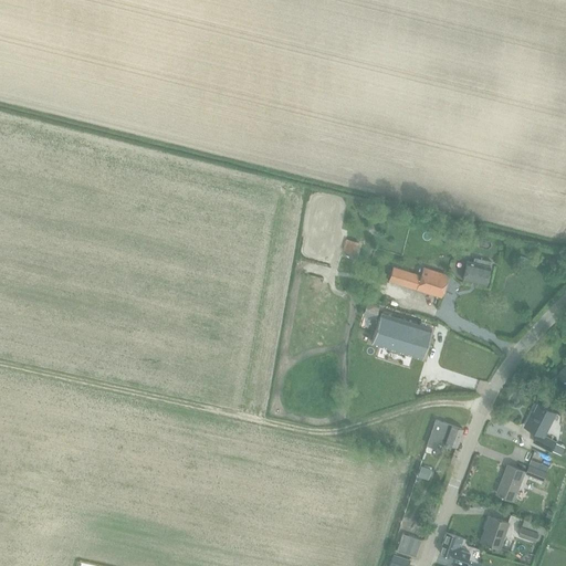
[(355,234),(354,248),(365,249),(367,237),(355,234)]
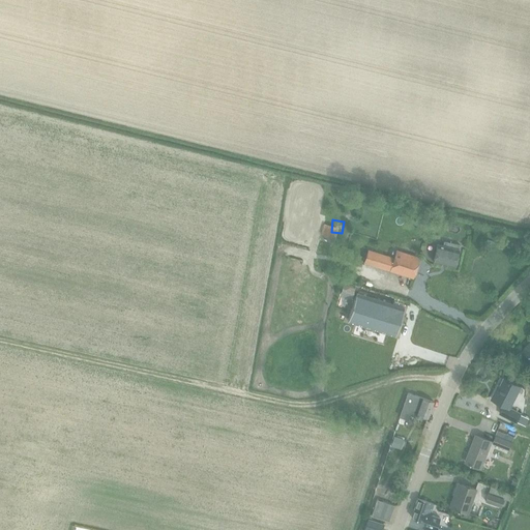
[(437,244),(436,252),(433,262),(454,267),(460,245),(444,241),(443,245),(437,244)]
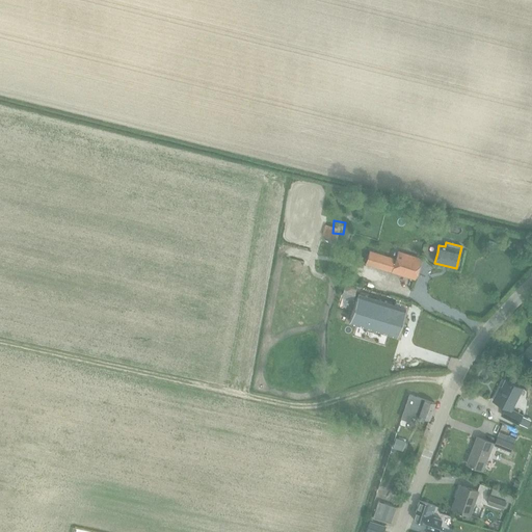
[(365,264),(404,276),(415,280),(421,259),(397,251),(395,259),(369,250),(365,264)]
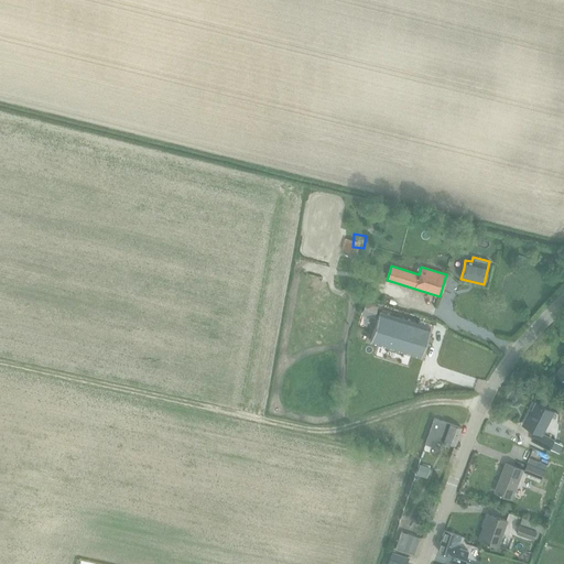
[(370,340),(410,354),(421,357),(430,327),(379,311),(370,340)]
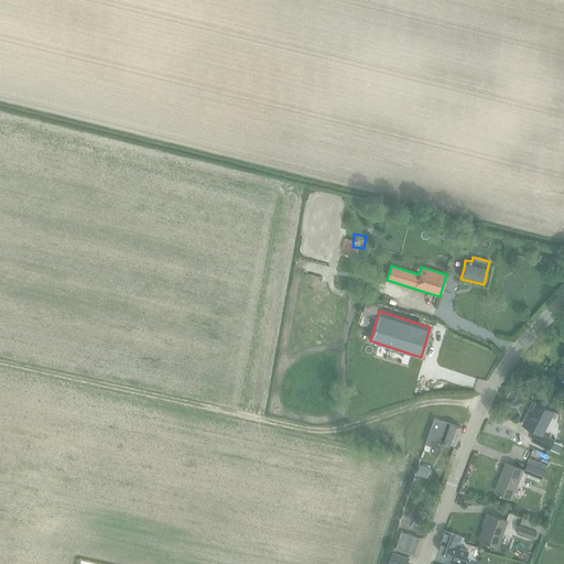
[(532,440),(542,445),(550,449),(554,440),(543,433),(554,412),(537,403),(530,416),(528,415),(523,425),(537,432),(532,440)]
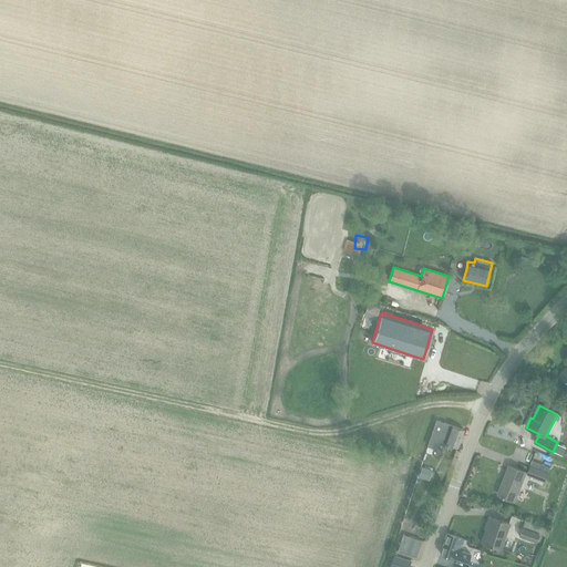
[(436,420),(428,445),(436,449),(439,442),(447,445),(449,444),(457,447),(463,430),(453,426),(436,420)]
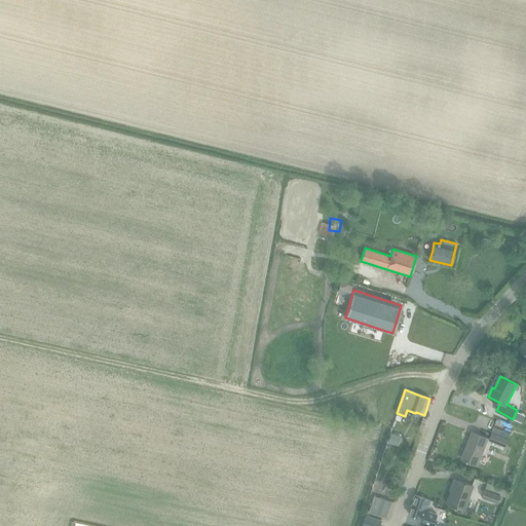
[(490,439),(504,445),(508,437),(493,430),(490,439)]
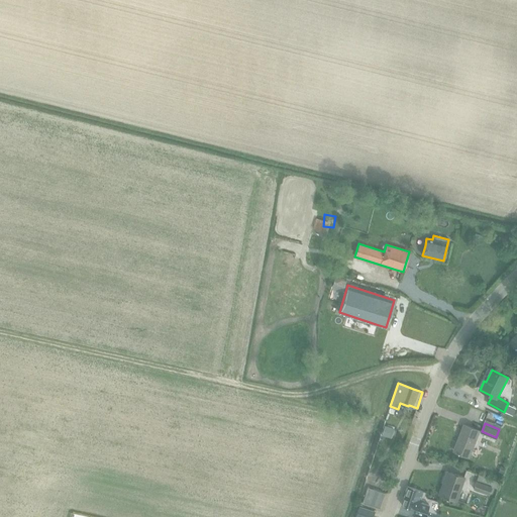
[(394,428),(385,425),(382,434),(391,437),(394,428)]
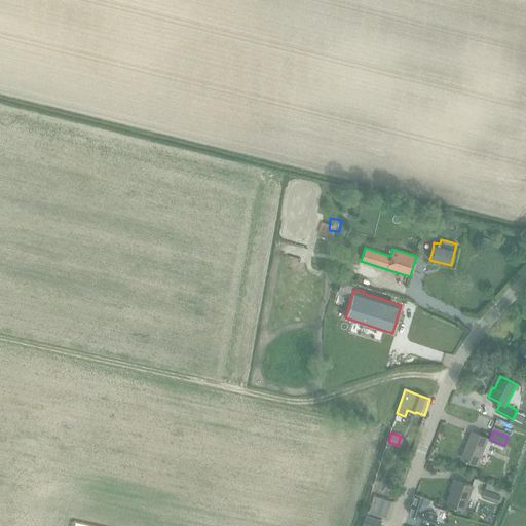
[(462,459),(468,461),(468,460),(478,463),(487,438),(473,433),(462,459)]
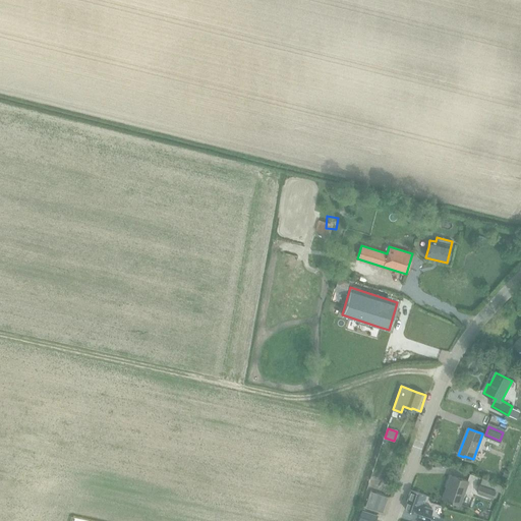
[(442,499),(452,502),(459,505),(468,481),(450,475),(442,499)]
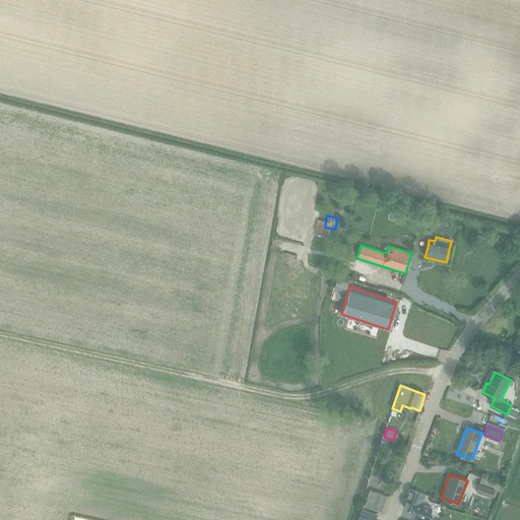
[(494,490),(478,484),(476,492),(492,497),(494,490)]
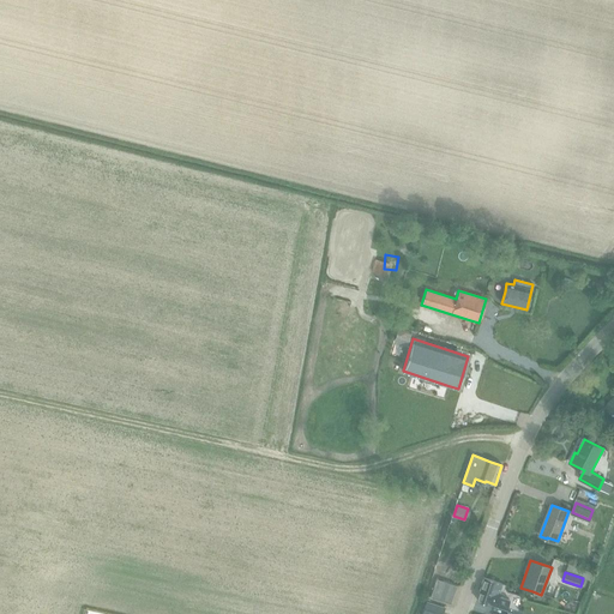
[(483,577),(476,599),(494,606),(495,605),(506,608),(510,600),(498,595),(503,584),(483,577)]
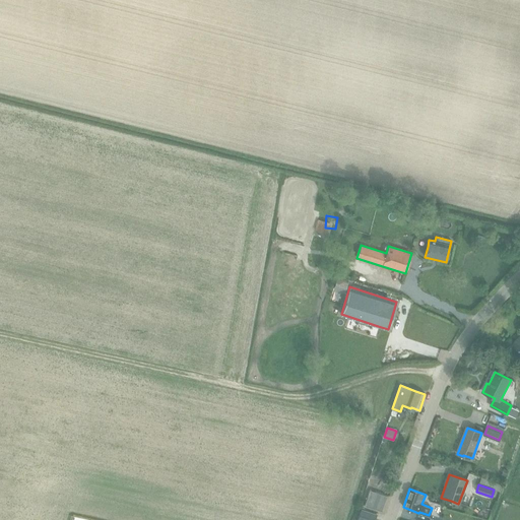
[(365,506),(382,511),(386,496),(369,490),(365,506)]
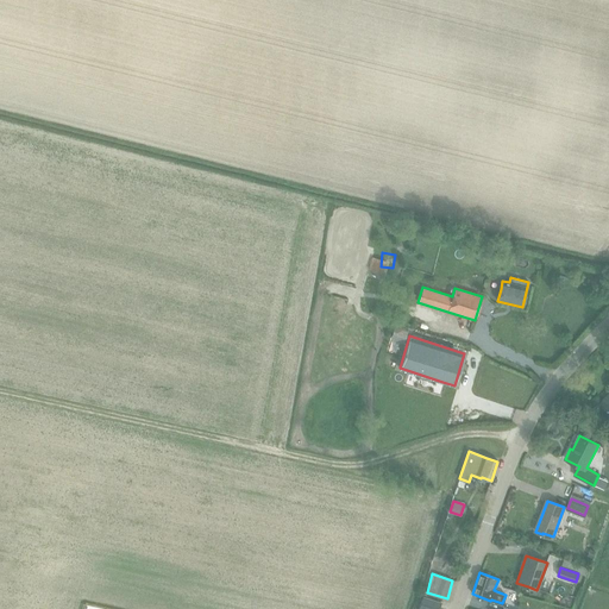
[(418,608),(439,608),(441,603),(422,597),(418,608)]
